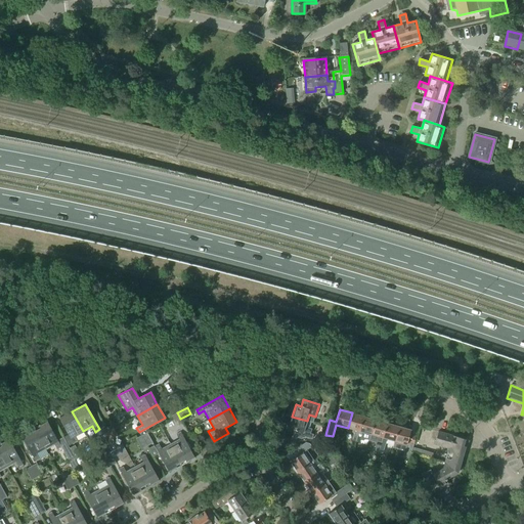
[(74,444),(78,441),(75,436),(83,431),(72,411),(59,419),(74,444)]
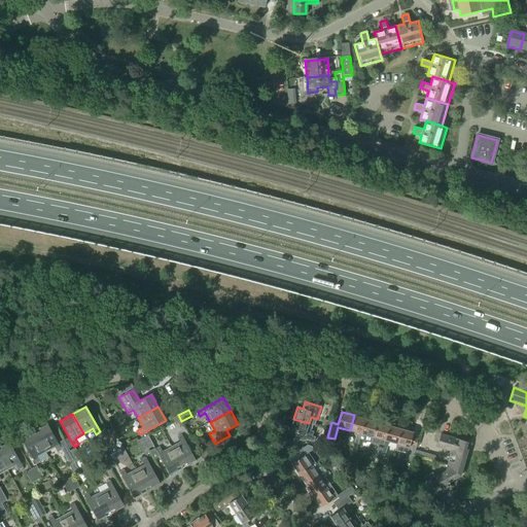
[(178,429),(184,426),(181,421),(178,415),(172,419),(178,429)]
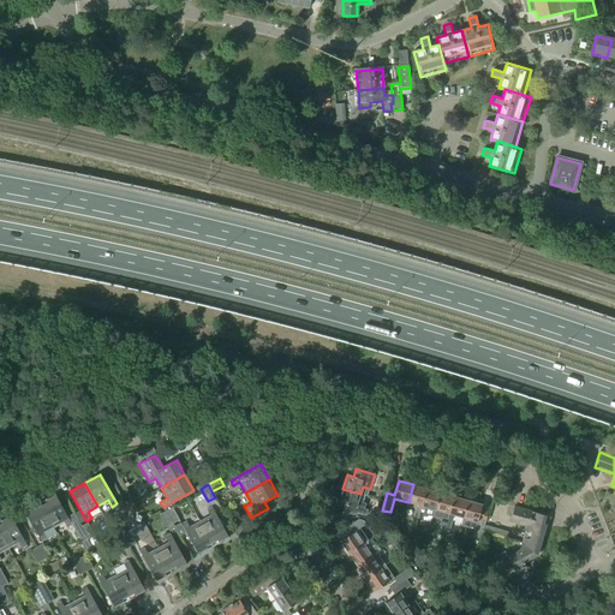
[(418,519),(427,489),(413,484),(408,502),(418,505),(417,507),(413,518),(418,519)]
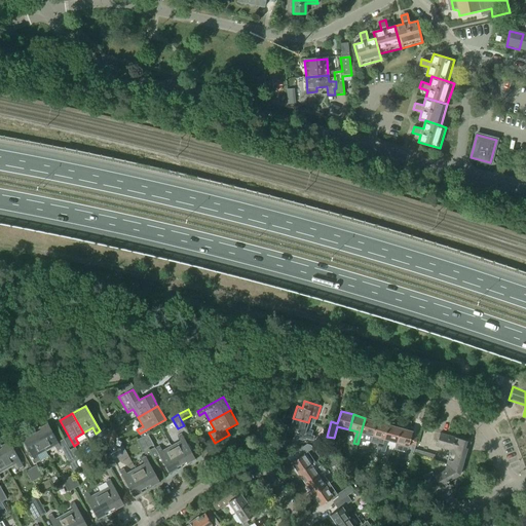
[(313,444),(315,438),(309,436),(311,430),(306,429),(308,422),(293,418),(290,429),(301,433),(299,440),(313,444)]
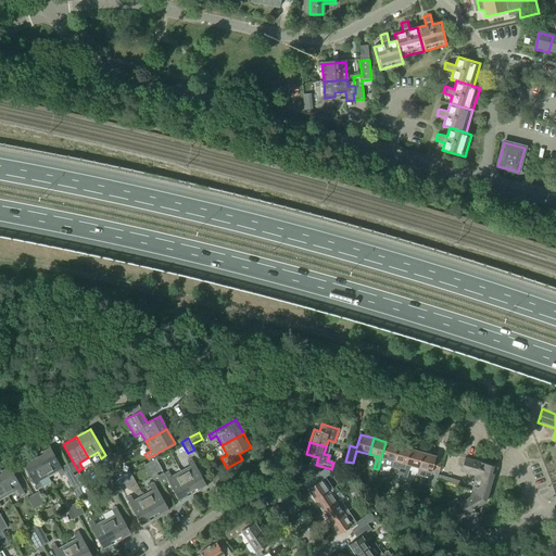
[(392,468),(394,462),(399,445),(386,442),(378,469),(382,470),(383,468),(386,468),(387,467),(392,468)]
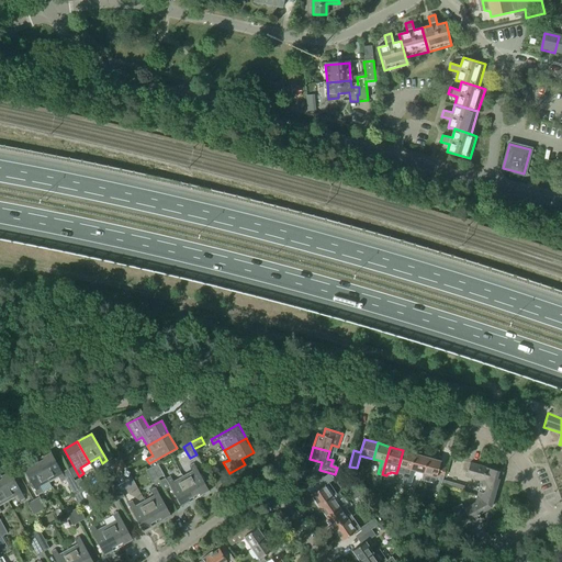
[(351,458),(353,450),(345,448),(343,456),(351,458)]
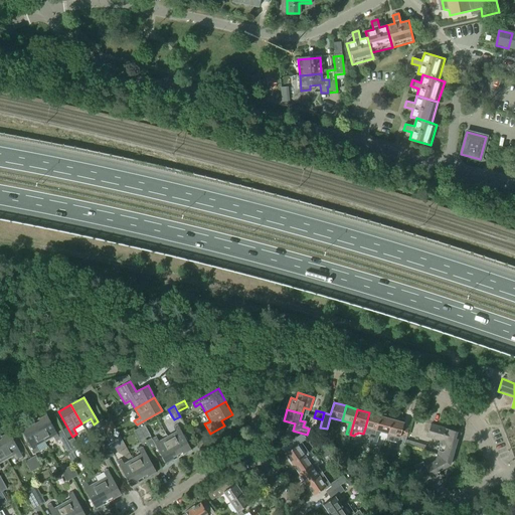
[(373,441),(380,415),(369,412),(365,427),(373,430),(373,432),(372,431),(369,440),(373,441)]
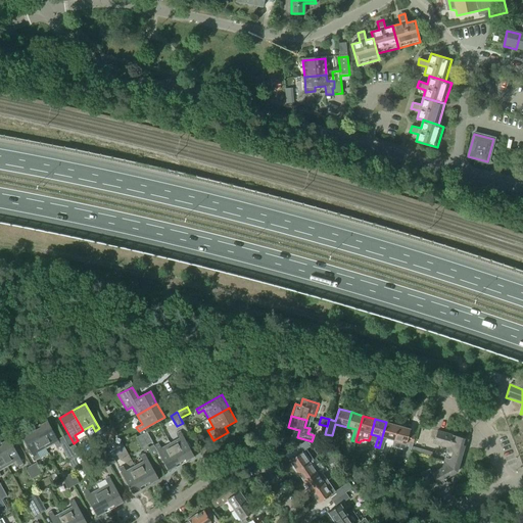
[(61,446),(47,421),(34,428),(45,448),(54,443),(57,448),(61,446)]
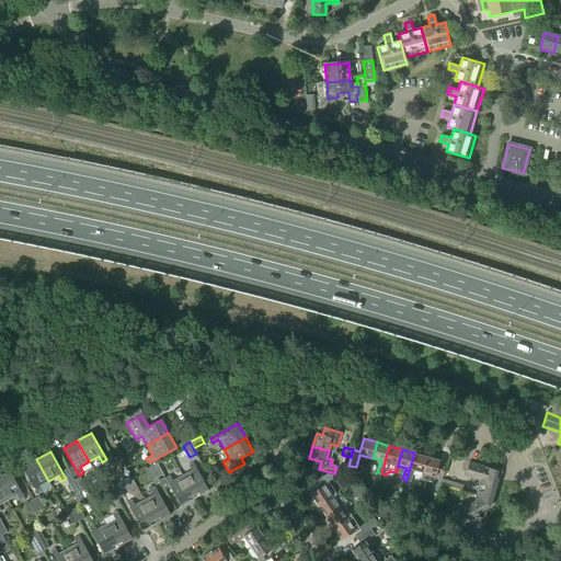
[(423,472),(427,457),(414,453),(407,480),(405,484),(409,485),(410,485),(414,472),(413,472),(413,470),(423,472)]
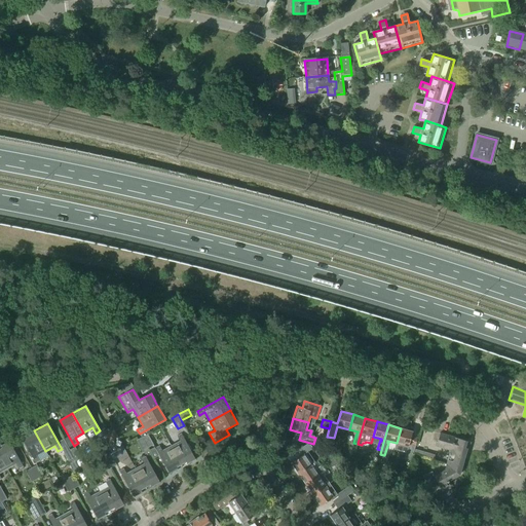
[(112,441),(118,438),(112,427),(107,430),(112,441)]
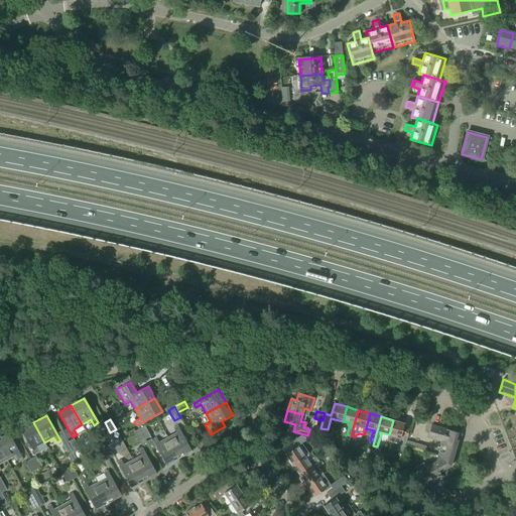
[(401,435),(405,423),(393,420),(389,434),(386,441),(398,444),(397,449),(403,452),(407,437),(401,435)]
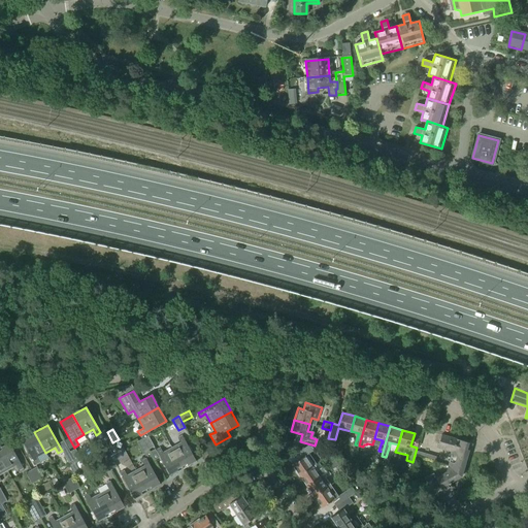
[(35,465),(39,463),(37,458),(45,453),(34,432),(21,439),(35,465)]
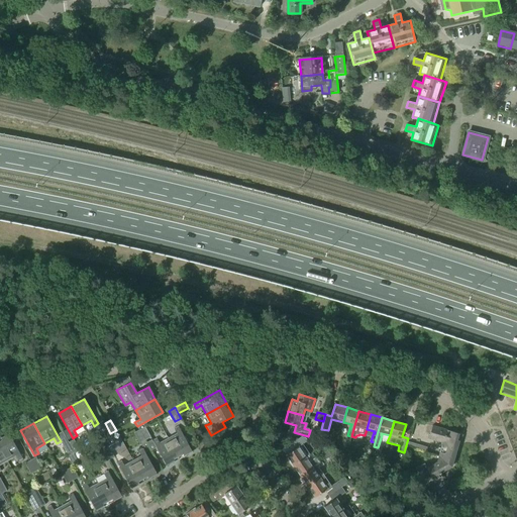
[(97,452),(103,449),(108,447),(116,443),(110,433),(105,423),(99,426),(108,440),(95,448),(97,452)]
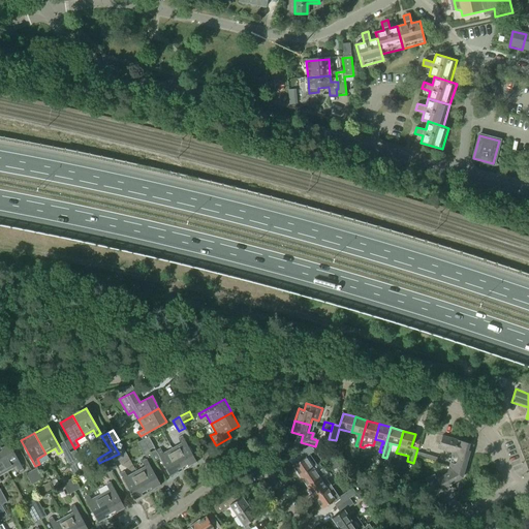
[(183,469),(196,462),(182,436),(177,439),(180,444),(172,448),(183,469)]
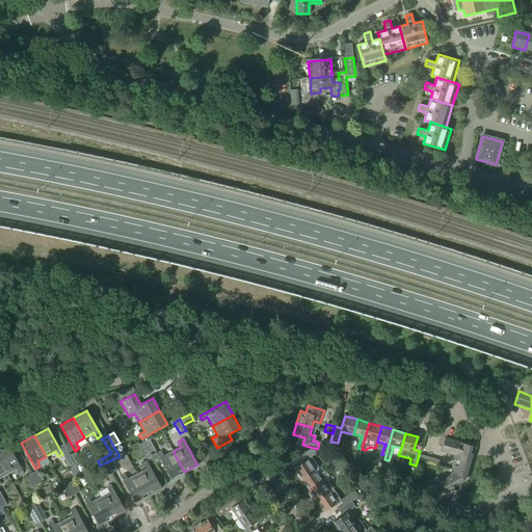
[(471,463),(473,455),(475,447),(445,439),(442,452),(455,456),(451,471),(467,475),(470,462),(471,463)]
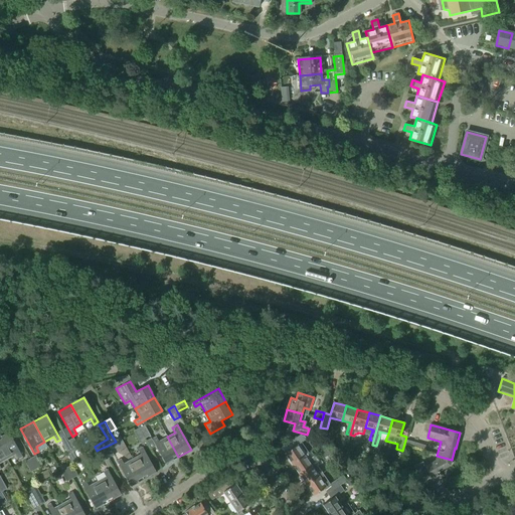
[(145,439),(150,436),(144,425),(140,427),(145,439)]
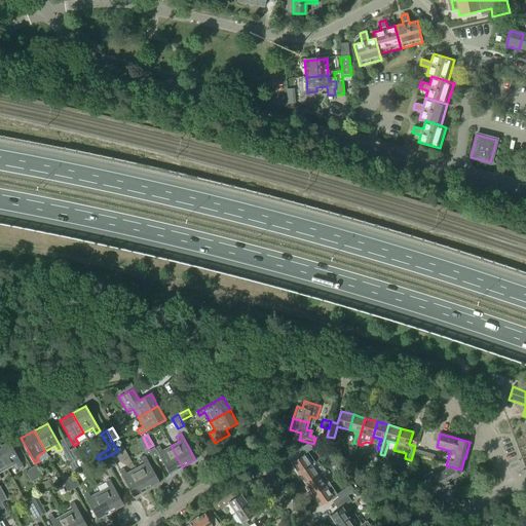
[(143,437),(136,441),(142,451),(148,448),(143,437)]
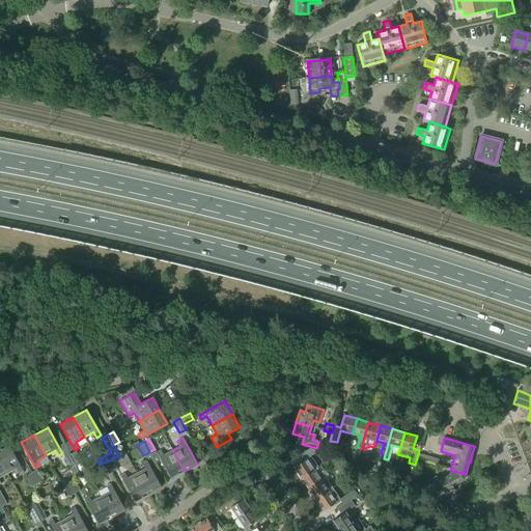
[(23,472),(8,446),(0,450),(0,460),(7,474),(16,469),(19,474),(23,472)]
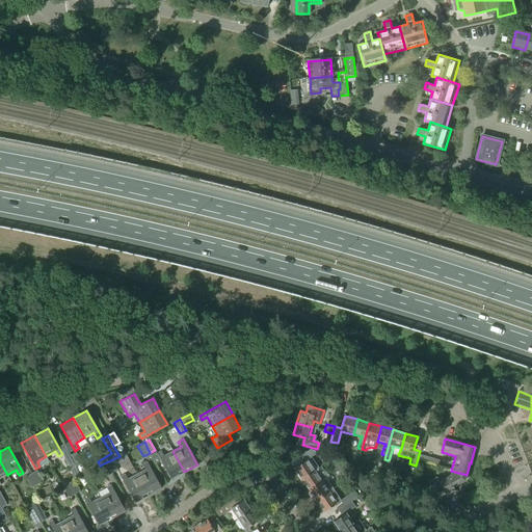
[(297,476),(300,481),(315,471),(319,468),(312,457),(316,454),(314,451),(311,450),(299,457),(303,462),(294,469),(298,475),(297,476)]
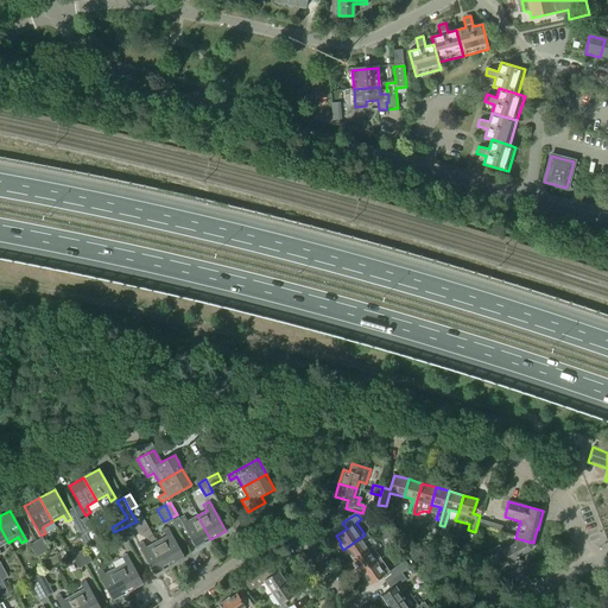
[(188,521),(184,515),(179,518),(196,549),(210,539),(197,515),(188,521)]
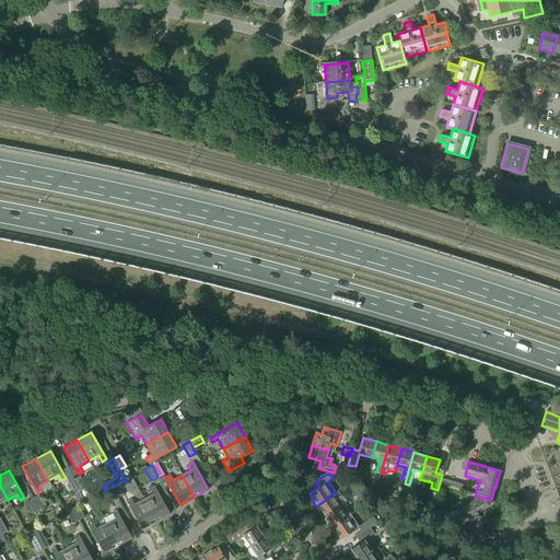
[(80,491),(85,488),(80,476),(73,479),(80,491)]
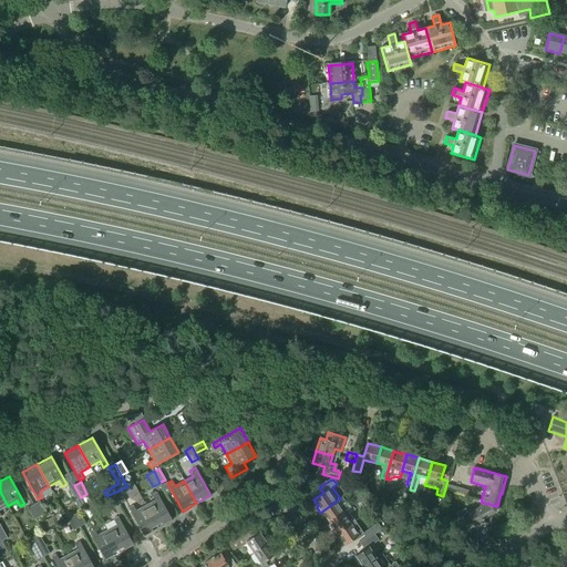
[(222,484),(216,487),(220,495),(226,492),(222,484)]
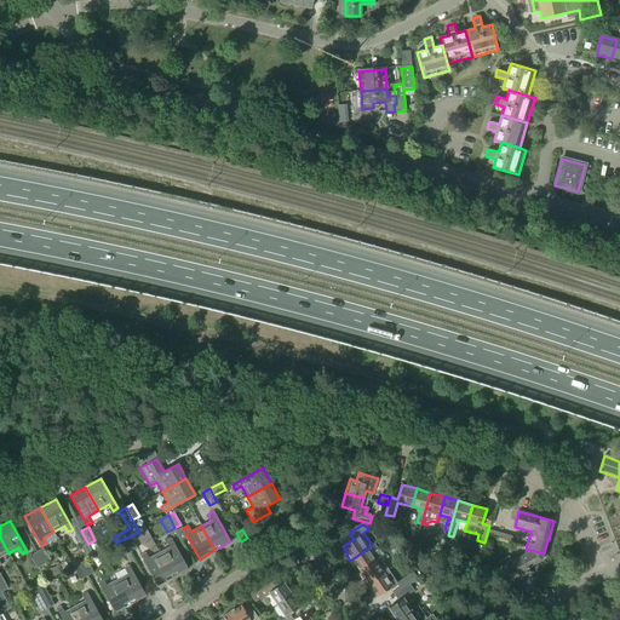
[(82,547),(89,544),(81,530),(75,534),(82,547)]
